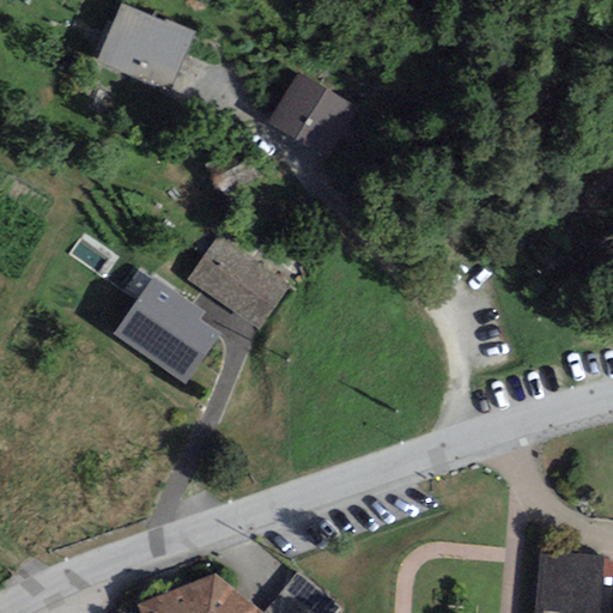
[(121,6),(96,65),(168,95),(193,37),(195,31),(165,19),(164,24),(121,6)]
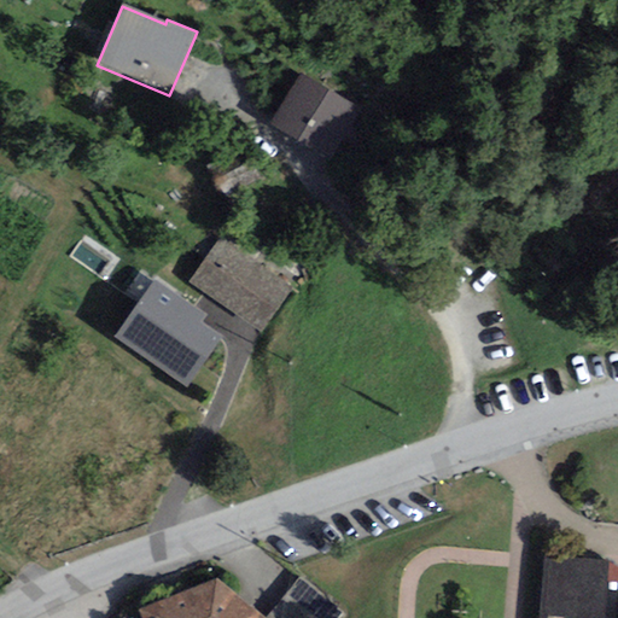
[(362,111),(299,75),(268,130),(332,165),(362,111)]
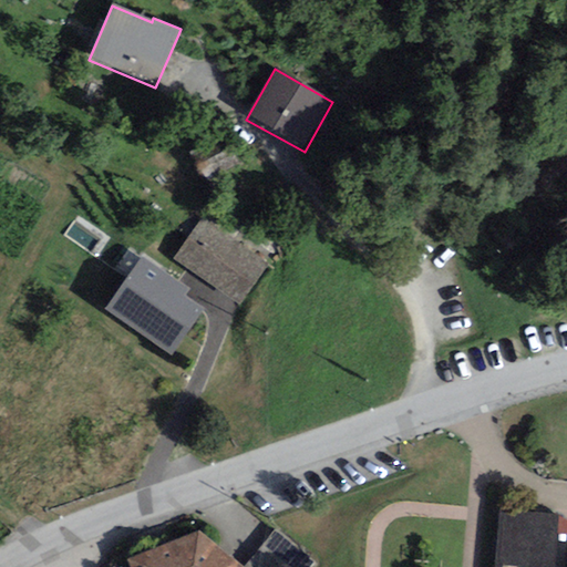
[(268,264),(202,217),(172,260),(238,306),(268,264)]
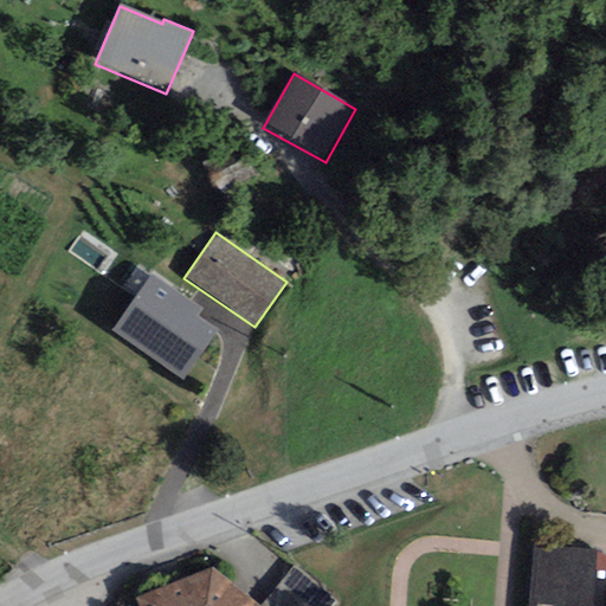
[(113,330),(182,380),(218,330),(198,317),(202,310),(152,275),(113,330)]
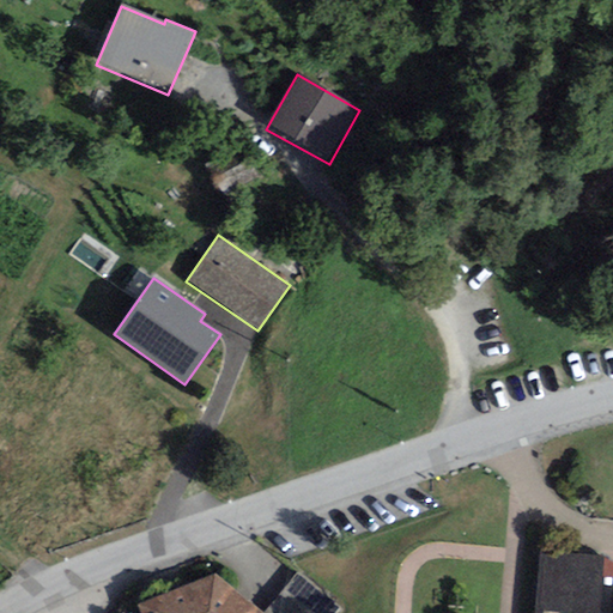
[(595,612),(600,559),(536,553),(530,612),(595,612)]
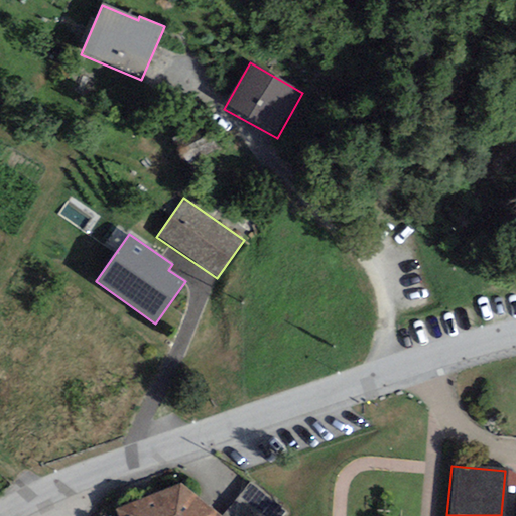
[(250,482),(223,515),(282,515),(287,511),(250,482)]
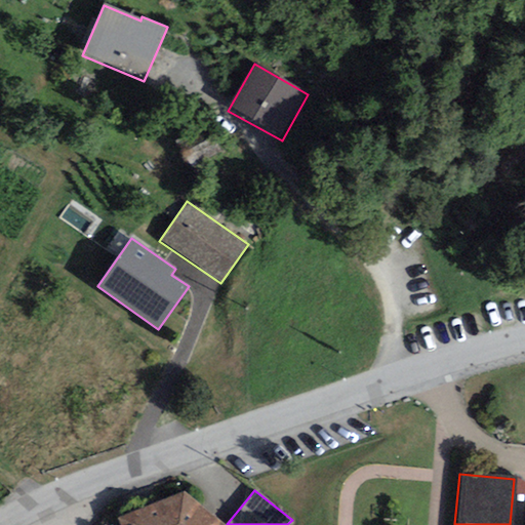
[(226,524),(185,491),(119,518),(121,524),(226,524)]
